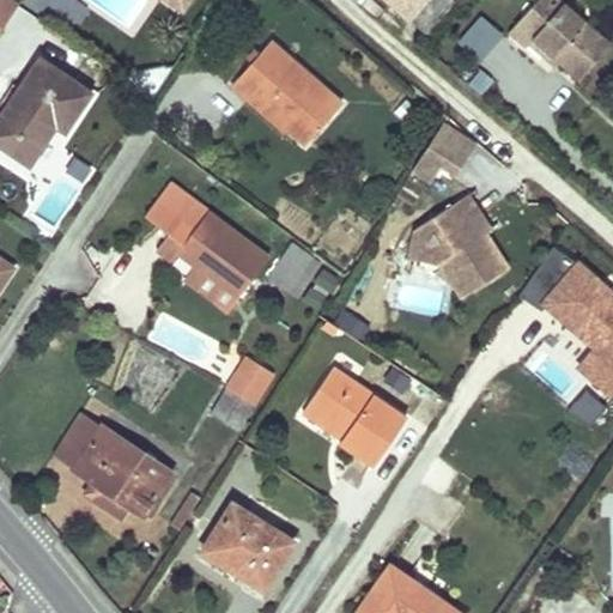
[(0,0),(0,30),(18,5),(11,0),(0,0)]
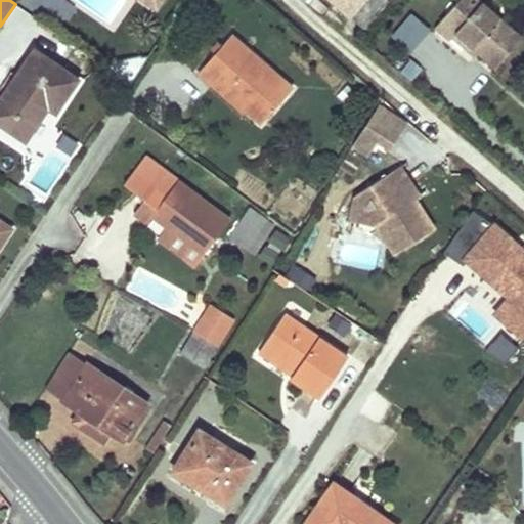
[(331,0),(364,29),(389,0),(331,0)]
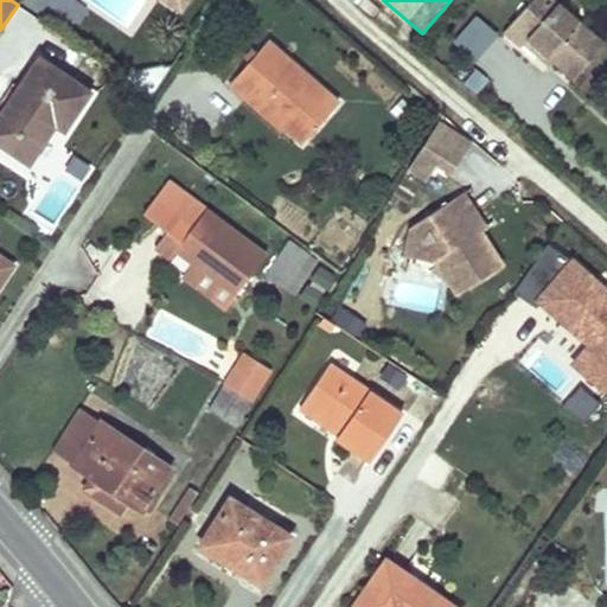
[(560,0),(528,0),(502,30),(518,44),(522,40),(525,37),(551,58),(573,77),(605,40),(560,0)]
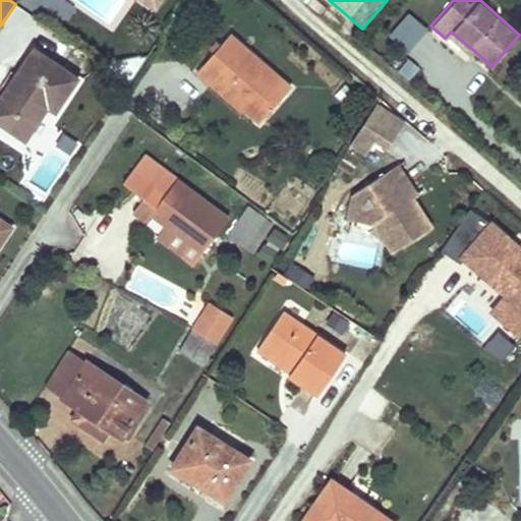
[(427,29),(410,15),(393,38),(411,51),(427,29)]
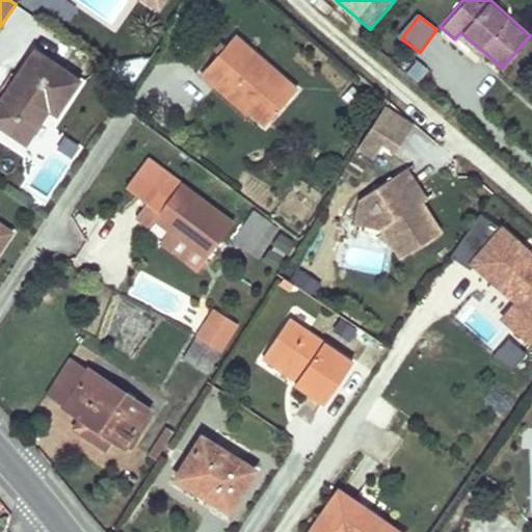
[(460,32),(457,35),(479,54),(483,51),(460,32)]
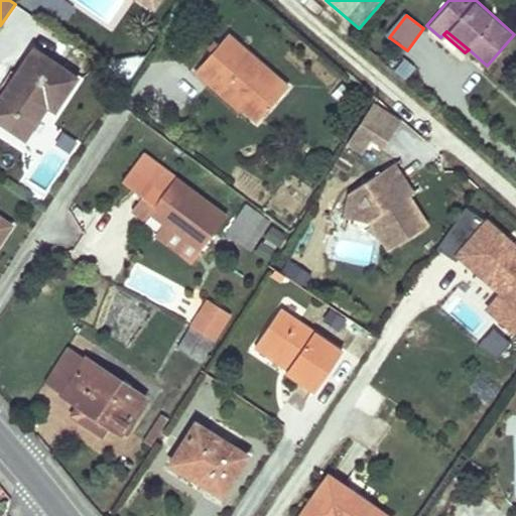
[(197,71),(209,82),(213,77),(245,105),(242,108),(257,121),(288,87),(229,34),(197,71)]
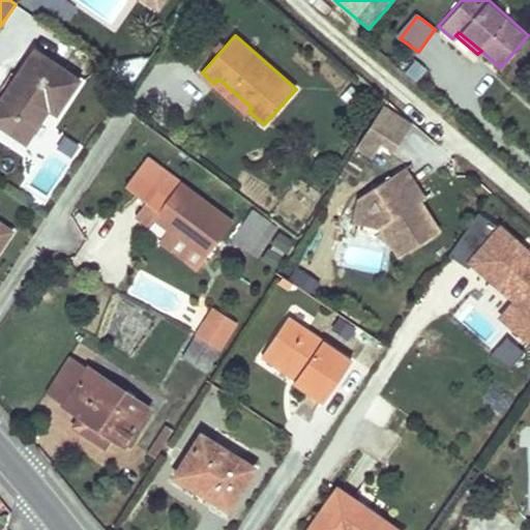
[(35,51),(0,102),(0,122),(26,141),(49,107),(57,112),(79,80),(35,51)]
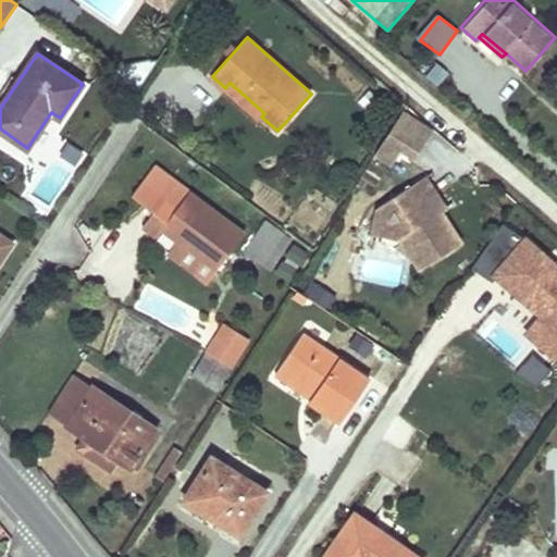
[(436,84),(445,74),(435,65),(428,75),(436,84)]
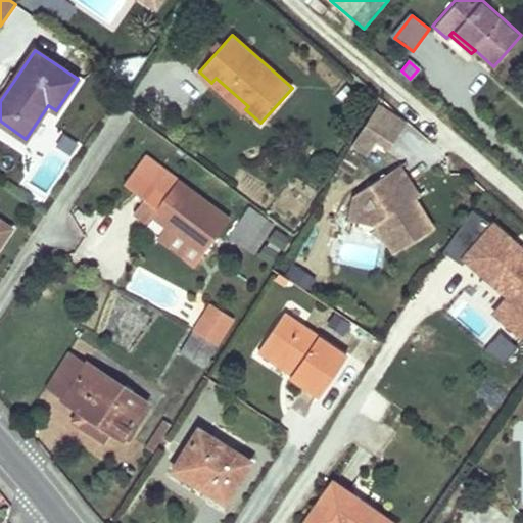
[(216,78),(211,83),(243,111),(245,109),(248,106),(216,78)]
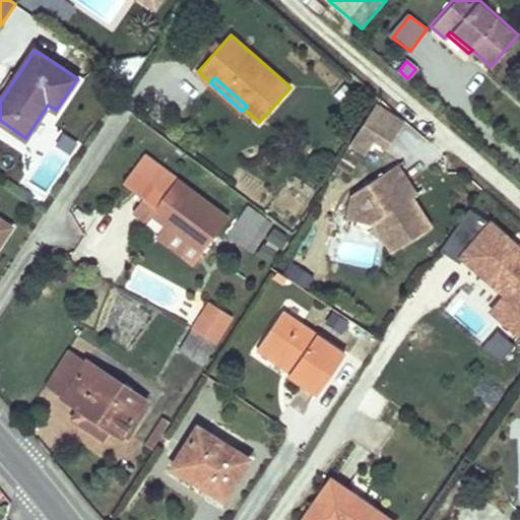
[(347,83),(335,96),(346,107),(359,92),(347,83)]
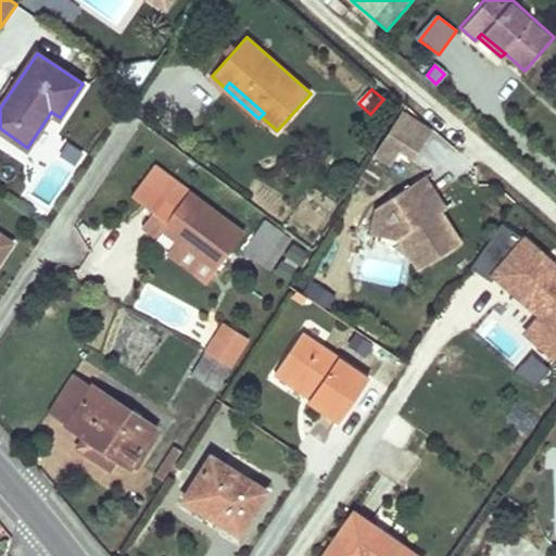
[(404,110),(375,154),(389,163),(399,150),(412,158),(431,128),(404,110)]
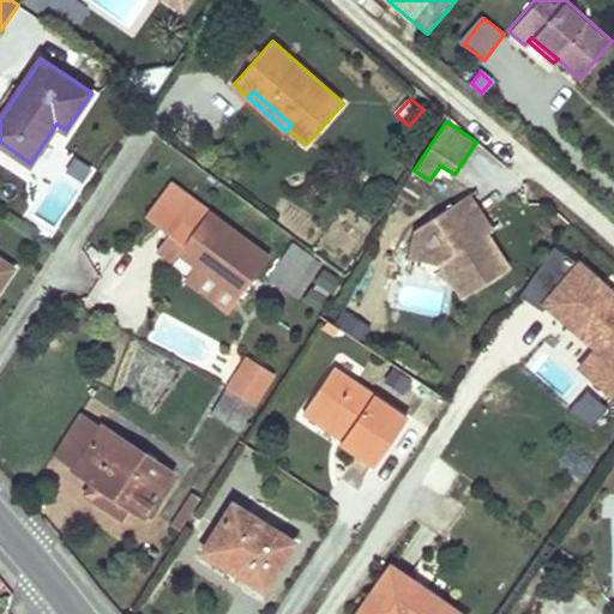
[(501,202),(518,182),(505,172),(488,190),(501,202)]
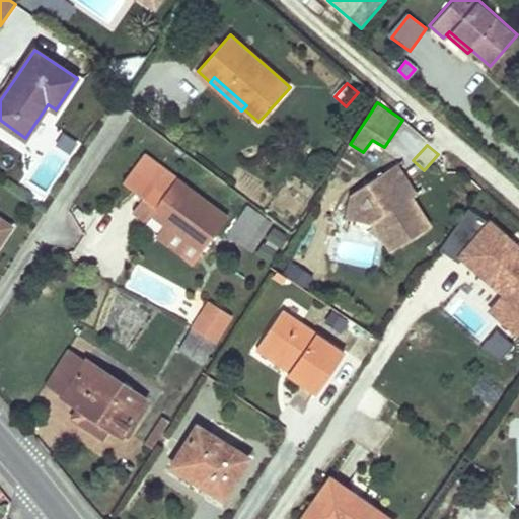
[(228,216),(176,177),(144,153),(123,182),(143,198),(134,211),(146,220),(152,213),(166,224),(203,250),(228,216)]
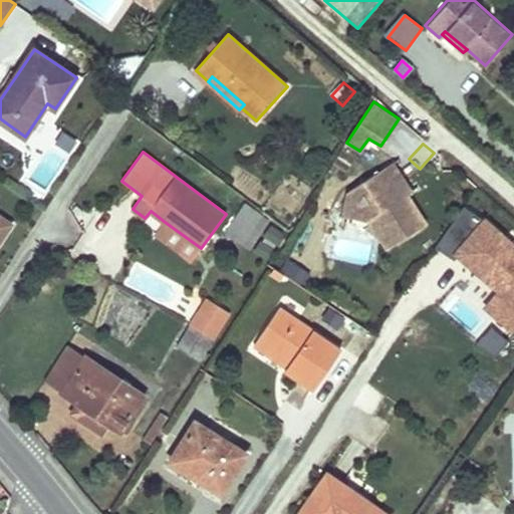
[(392,163),(348,191),(344,214),(369,220),(388,248),(425,224),(406,195),(396,179),(400,176),(392,163)]
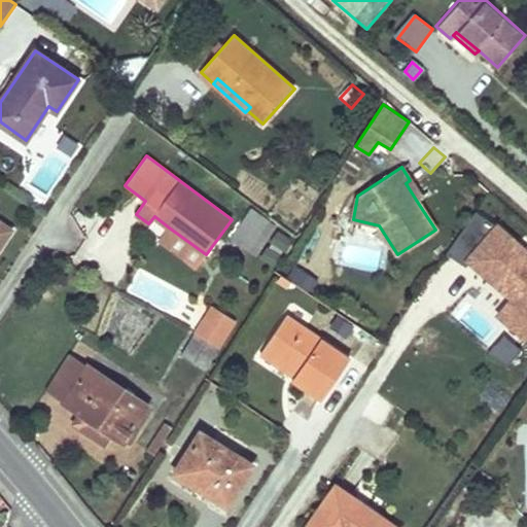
[(421,198),(410,180),(406,183),(416,200),(421,198)]
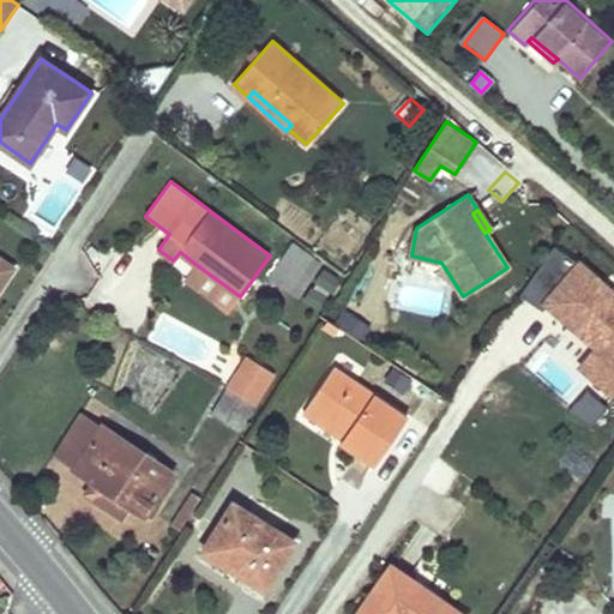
[(293,244),(269,278),(289,292),(312,256),(293,244)]
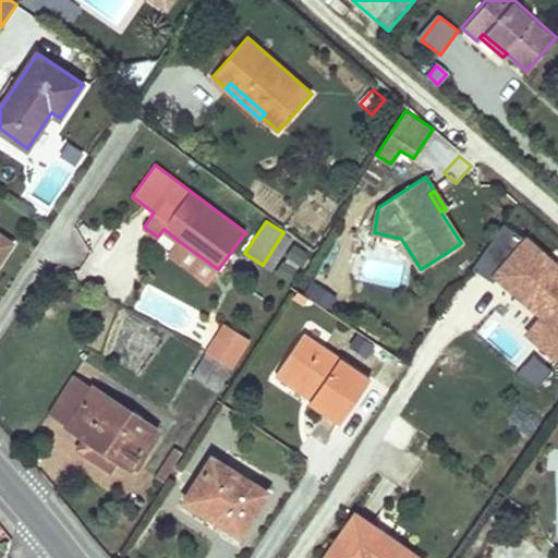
[(492,275),(522,240),(502,226),(472,269),(488,280),(492,275)]
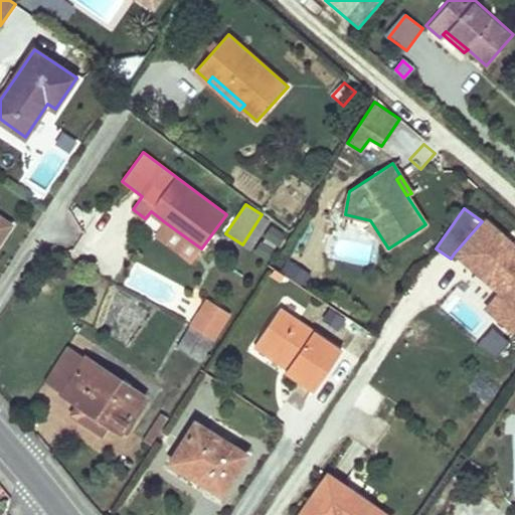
[(0,247),(15,224),(0,214),(0,247)]
